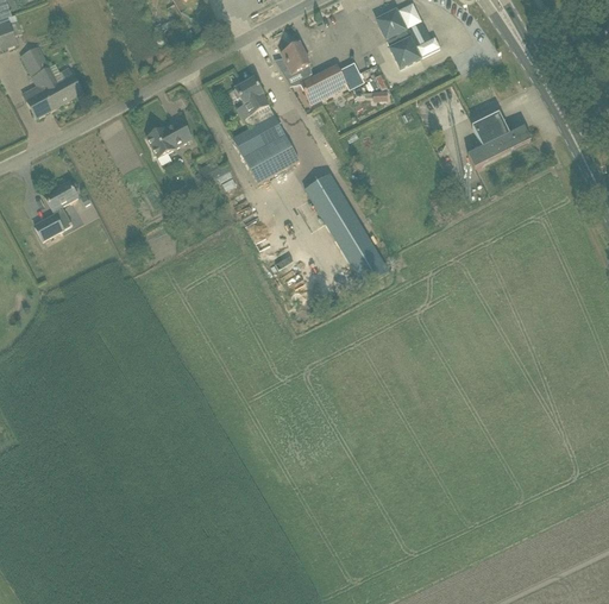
[(401,67),(420,57),(396,10),(377,19),(401,67)]
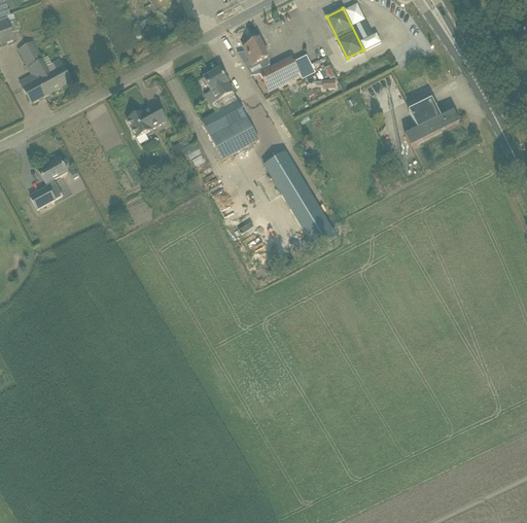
[(0,43),(15,38),(12,30),(20,28),(13,11),(7,13),(8,18),(0,21),(0,43)]
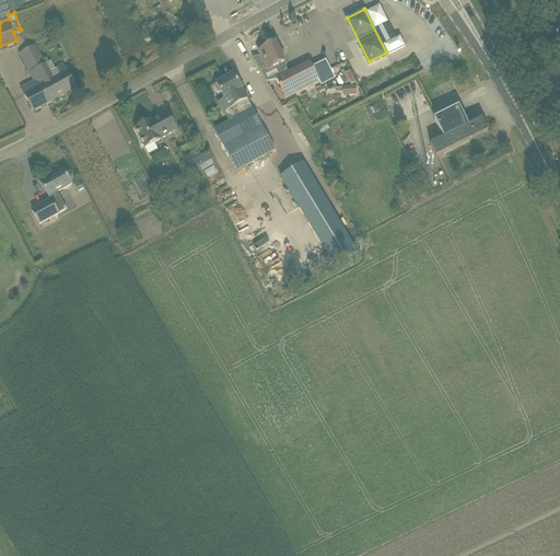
[(258,48),(268,68),(277,64),(279,69),(287,67),(284,60),(286,59),(284,56),(282,50),(281,50),(276,39),(266,44),(266,43),(259,46),(259,47),(258,48)]
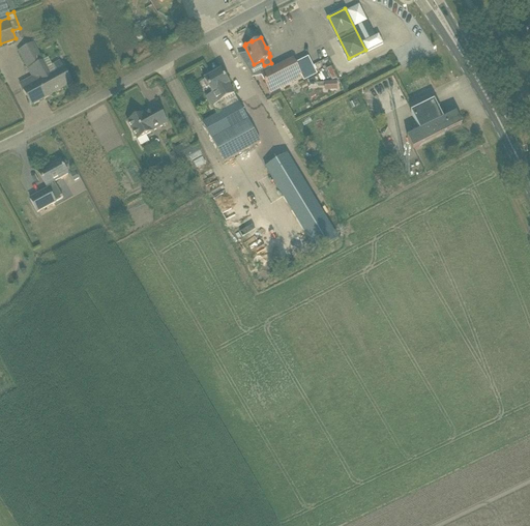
[(60,58),(53,62),(47,65),(33,39),(18,48),(32,74),(20,80),(23,87),(31,103),(72,81),(64,65),(60,58)]
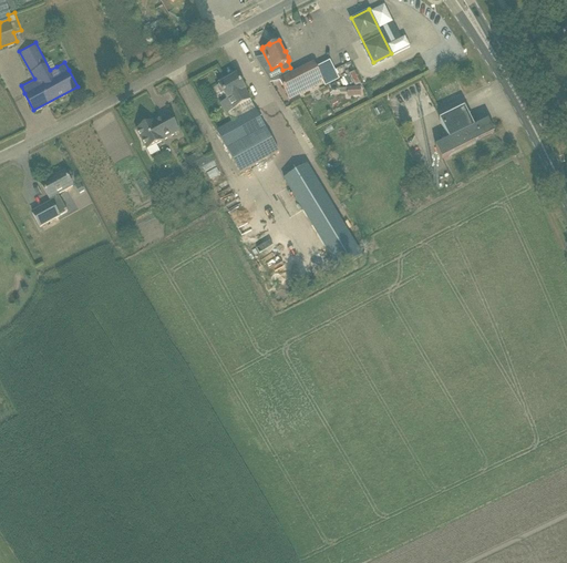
[(321,71),(334,67),(331,58),(318,62),(321,71)]
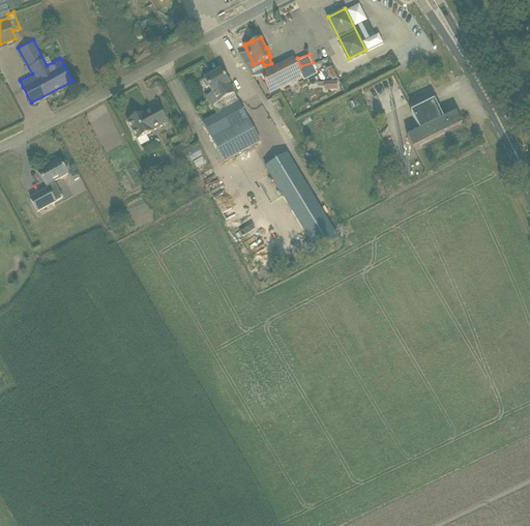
[(293,56),(262,71),(271,89),(302,74),(293,56)]
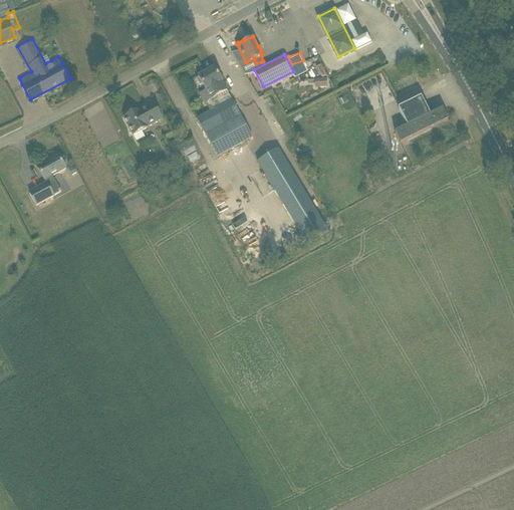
[(199,74),(197,76),(200,82),(203,81),(207,88),(212,97),(207,100),(211,107),(196,116),(205,133),(205,132),(217,153),(251,134),(231,96),(222,101),(217,92),(227,87),(215,65),(199,74)]
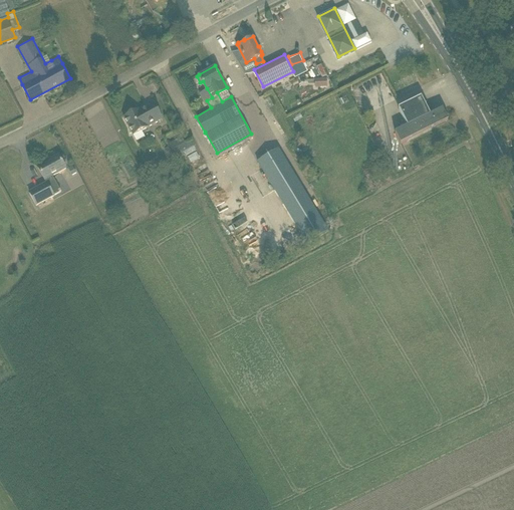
[(327,83),(326,75),(314,75),(315,84),(327,83)]
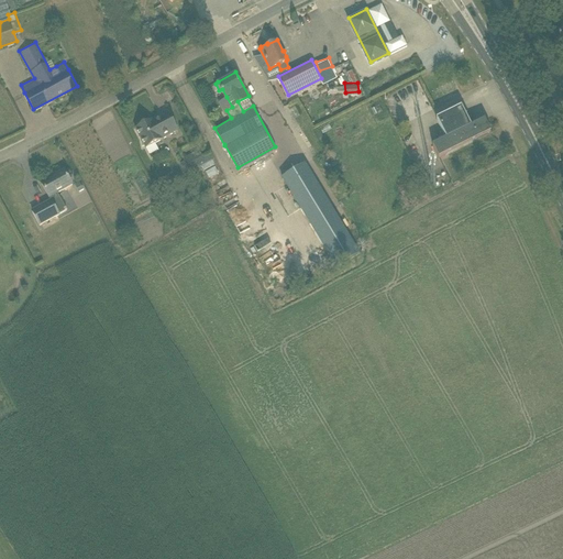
[(470,121),(460,102),(435,114),(445,133),(431,141),(438,153),(489,127),(483,114),(470,121)]
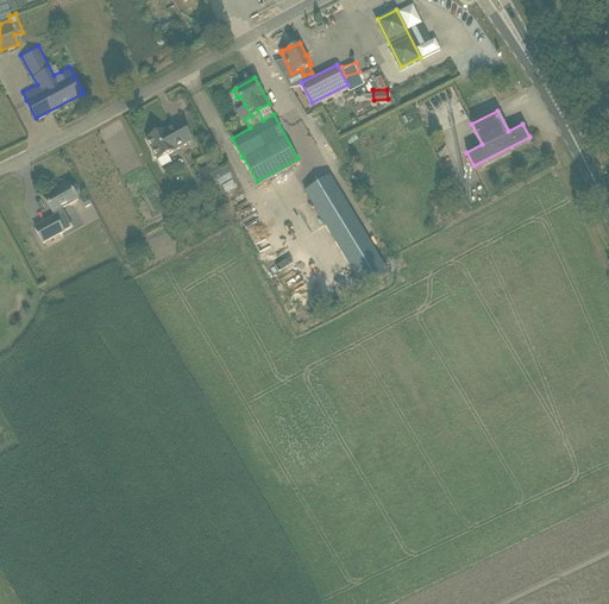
[(158,130),(146,137),(158,156),(193,138),(183,121),(175,126),(174,124),(159,132),(158,130)]
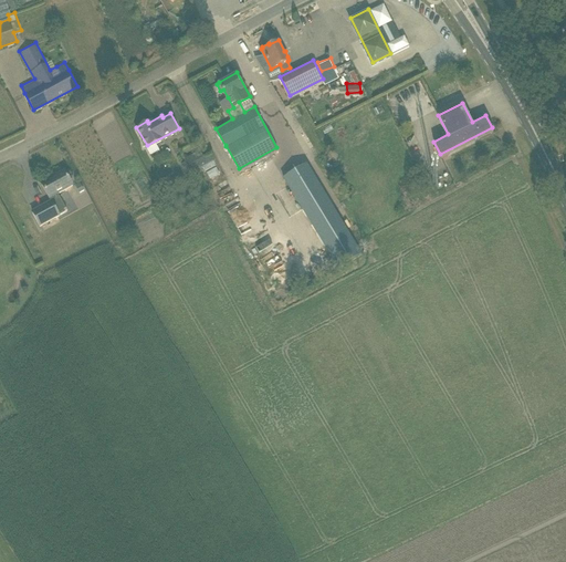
[(206,159),(205,156),(200,148),(192,152),(184,156),(186,159),(190,167),(198,163),(200,162),(206,159)]
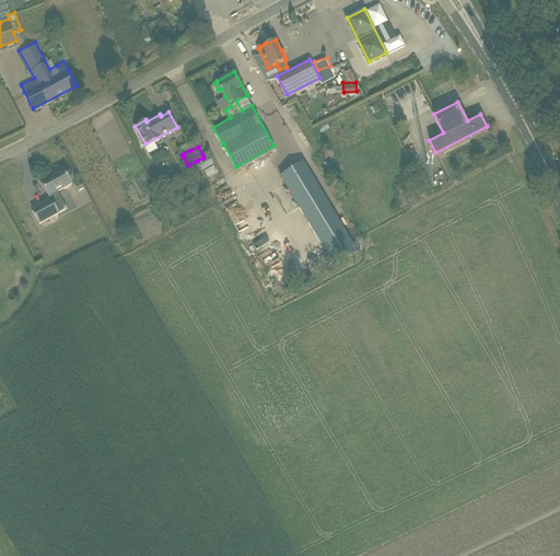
[(303,161),(280,174),(334,263),(357,248),(303,161)]
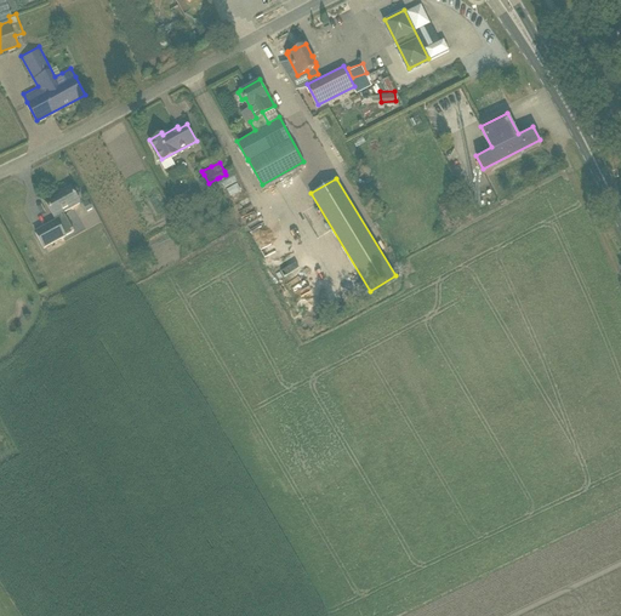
[(56,190),(45,197),(56,216),(57,216),(66,233),(74,228),(63,209),(79,200),(70,184),(57,193),(56,190)]
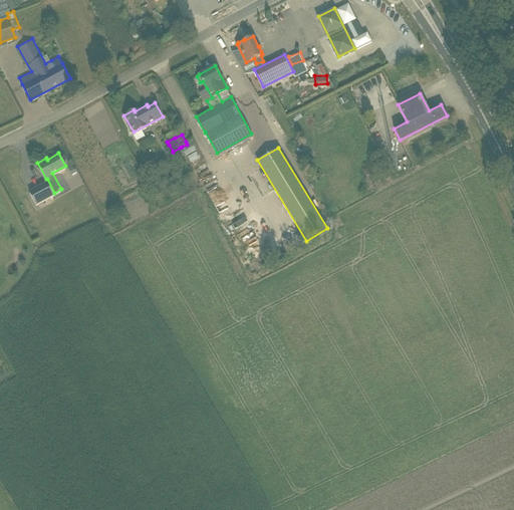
[(46,179),(28,189),(36,203),(54,193),(47,179),(46,179)]
